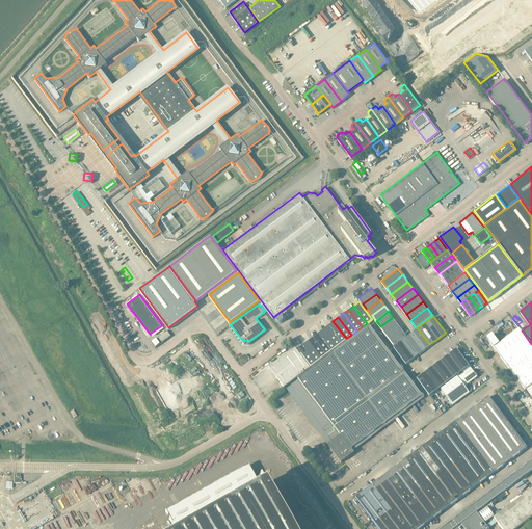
[(384,333),(397,322),(393,317),(380,326),(384,333)]
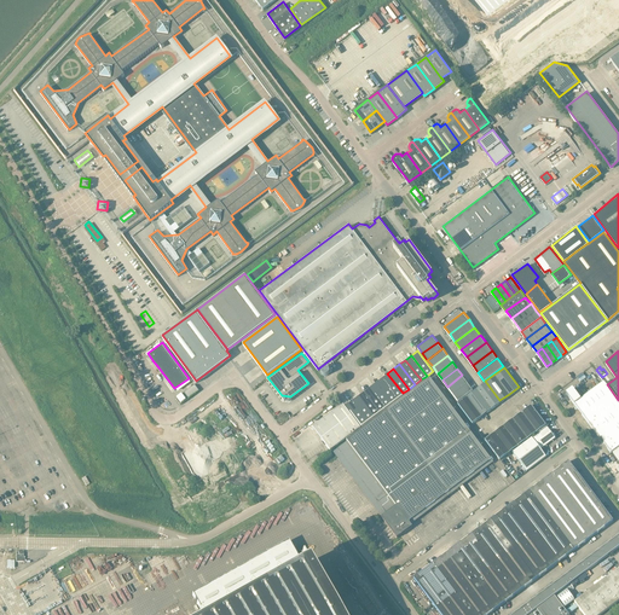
[(397,398),(403,393),(387,373),(382,378),(397,398)]
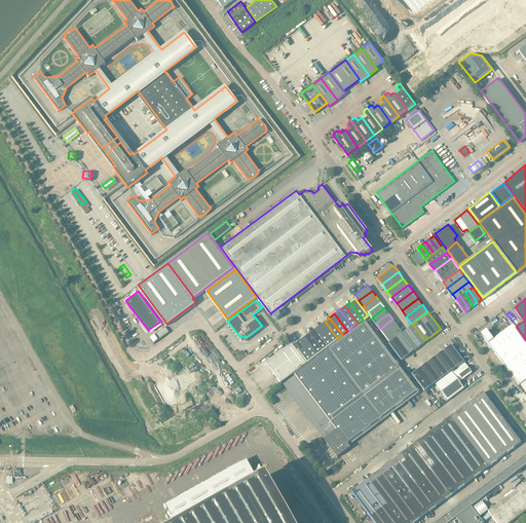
[(384,334),(397,325),(392,319),(380,329),(384,334)]
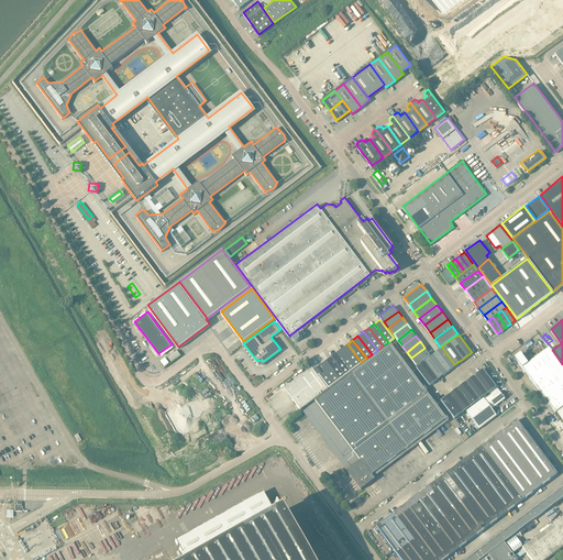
[(372,473),(446,416),(390,342),(316,399),(305,408),(349,468),(346,469),(361,487),(375,478),(372,473)]
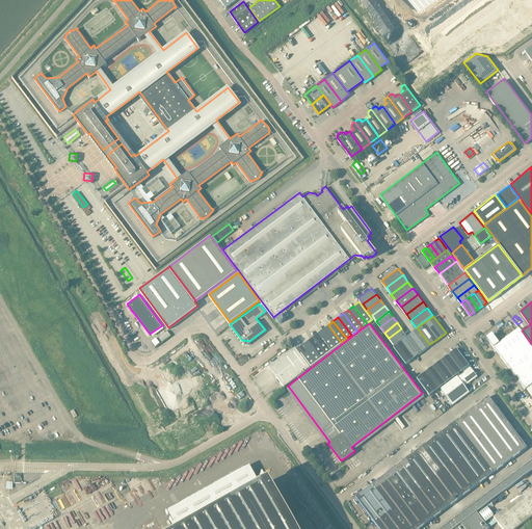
[(336,346),(341,342),(328,325),(322,328),(336,346)]
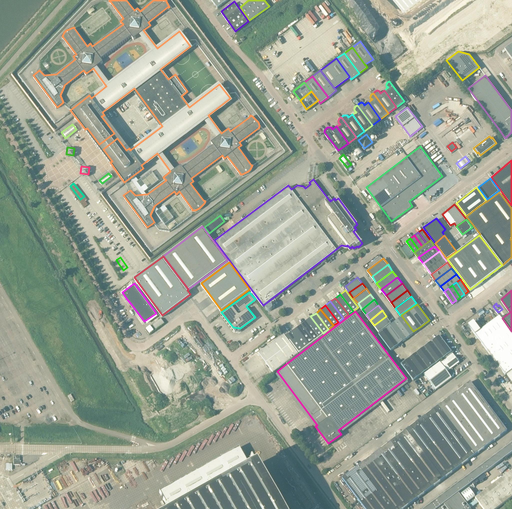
[(511,331),(502,318),(499,314),(480,329),(473,320),(468,324),(475,333),(505,373),(511,367),(511,331)]
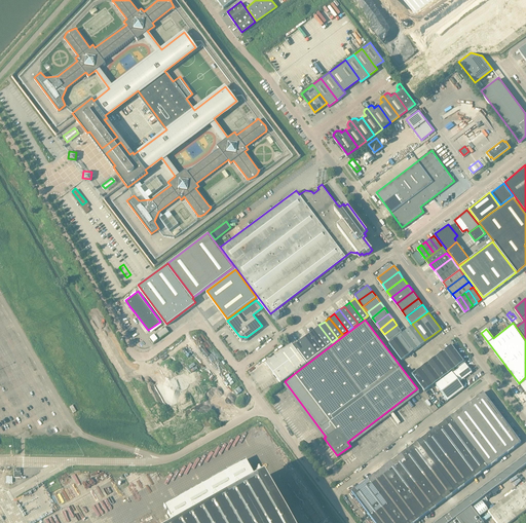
[(417,346),(424,340),(412,324),(405,330),(417,346)]
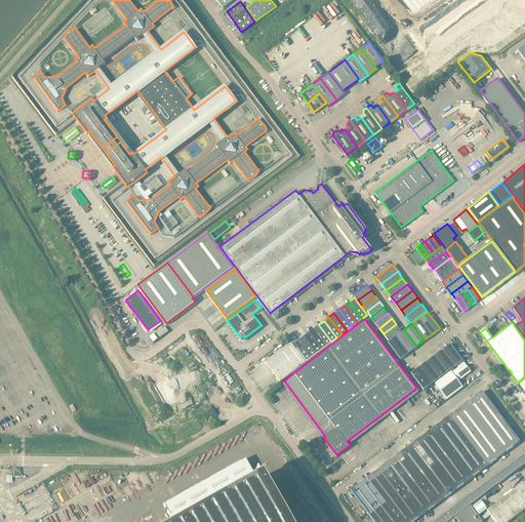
[(157,330),(160,334),(169,329),(166,324),(157,330)]
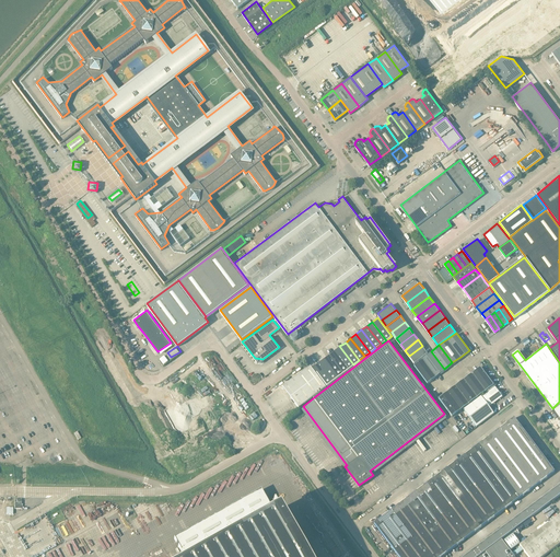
[(348,368),(353,364),(339,346),(335,350),(348,368)]
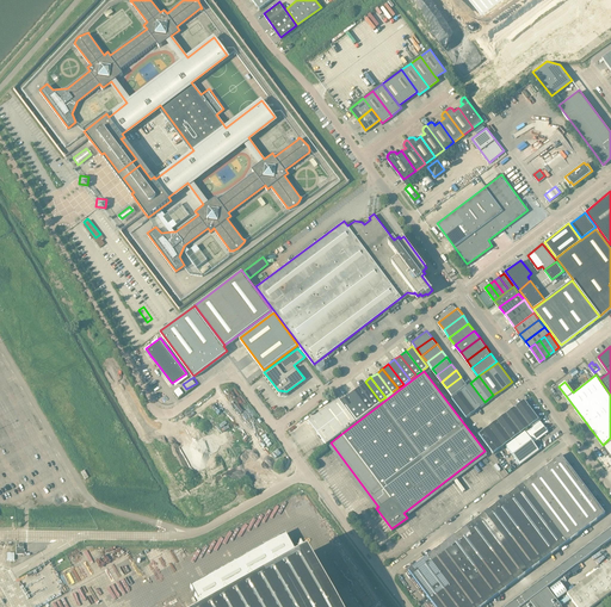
[(451,395),(467,384),(461,377),(446,388),(451,395)]
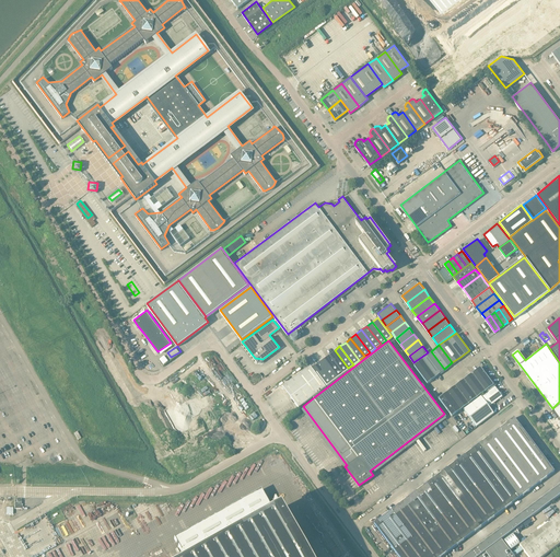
[(343,372),(348,368),(335,350),(329,354),(343,372)]
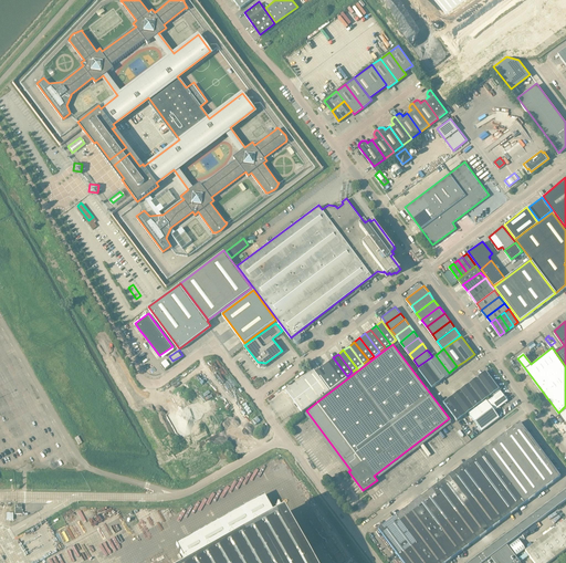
[(440,379),(449,373),(436,355),(427,362),(440,379)]
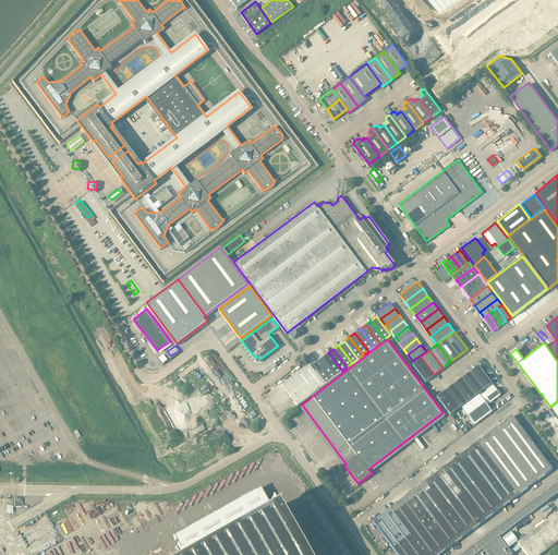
[(337,375),(342,371),(328,352),(323,357),(337,375)]
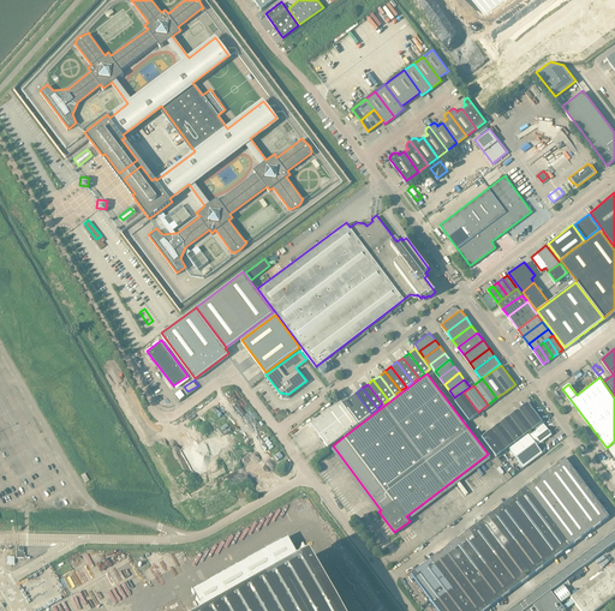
[(364,418),(371,413),(356,393),(350,397),(364,418)]
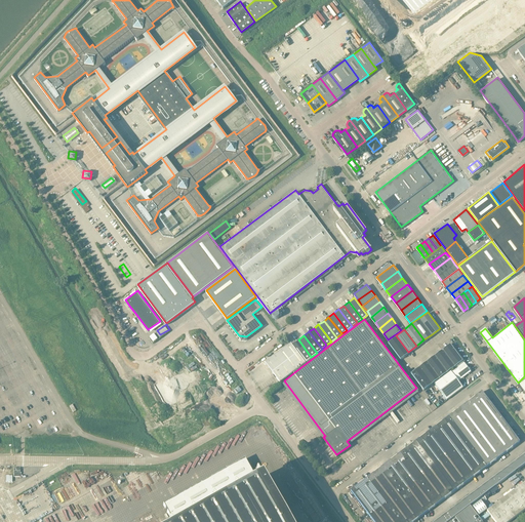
[(400,358),(408,352),(396,335),(388,340),(400,358)]
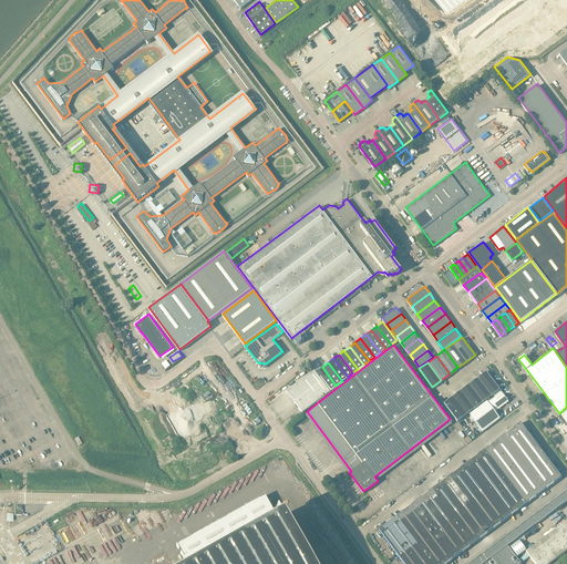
[(331,389),(336,386),(322,367),(317,371),(331,389)]
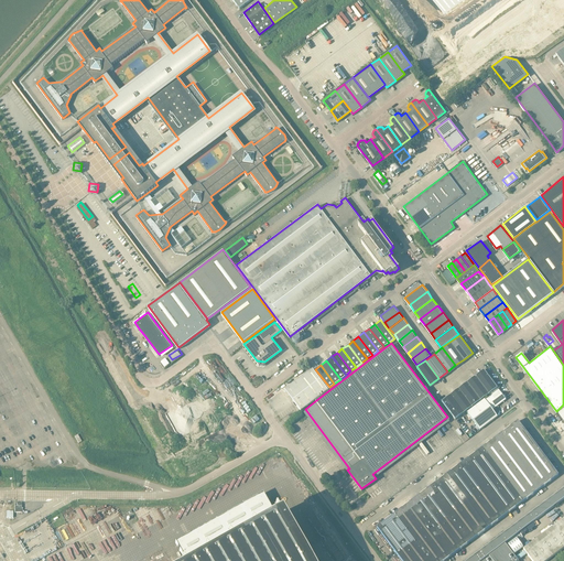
[(301,409),(328,388),(312,367),(284,387),(301,409)]
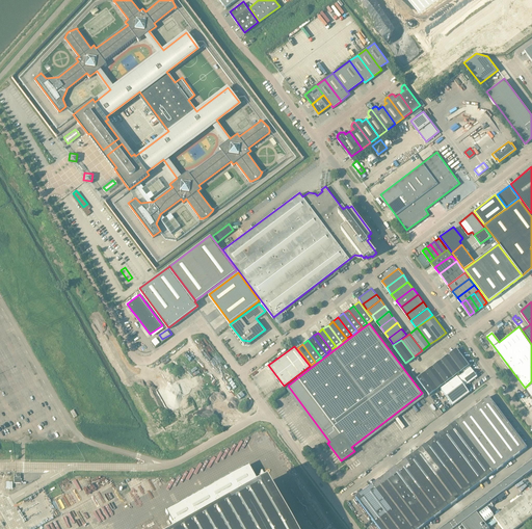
[(461,370),(469,364),(456,347),(448,352),(461,370)]
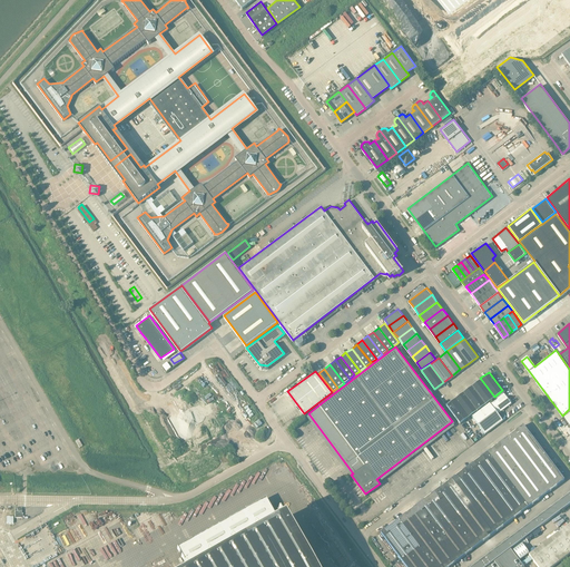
[(485,402),(494,397),(480,378),(472,384),(485,402)]
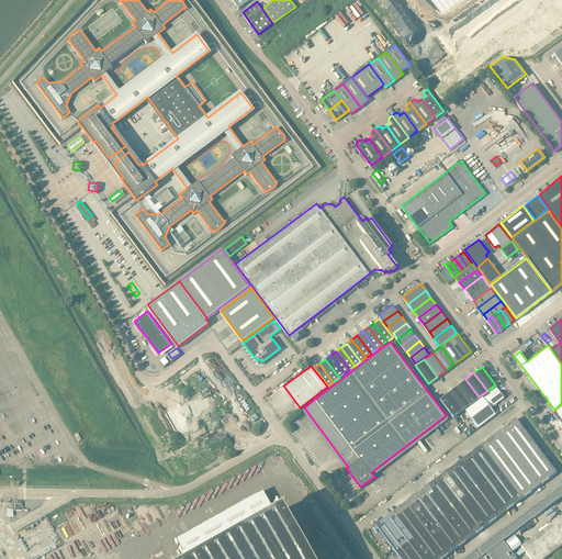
[(471,403),(479,397),(465,379),(457,386),(471,403)]
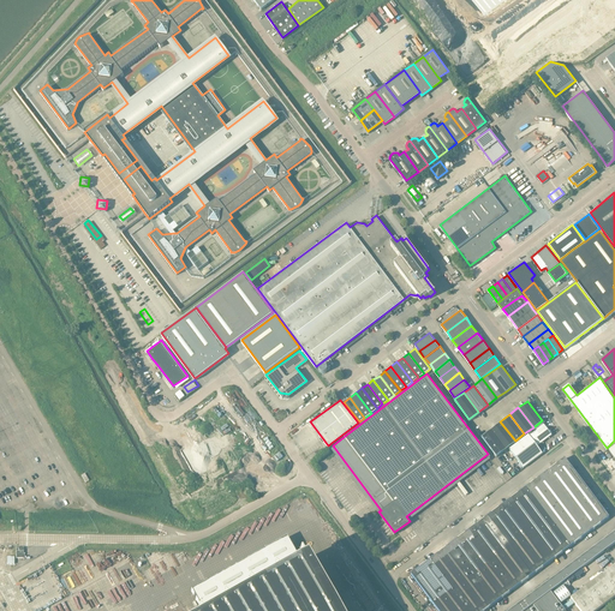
[(506,448),(515,441),(500,421),(491,429),(506,448)]
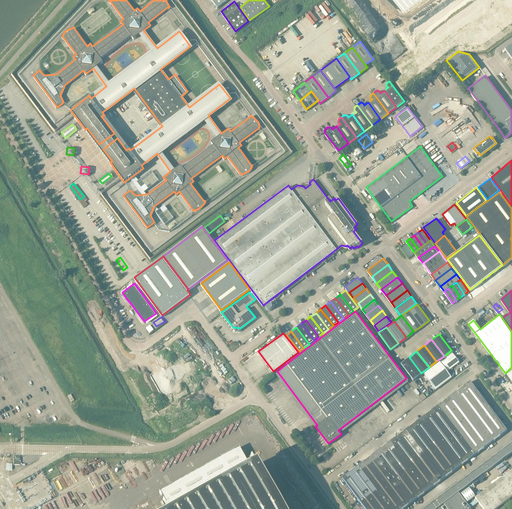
[(447,370),(459,360),(453,352),(440,361),(440,360),(436,363),(448,378),(452,376),(447,370)]
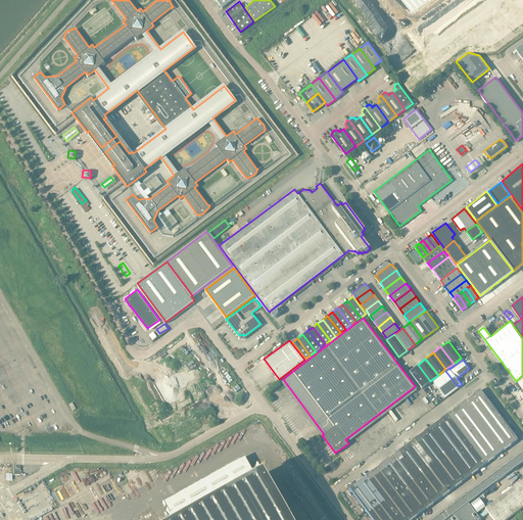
[(155,366),(155,367),(147,371),(162,397),(174,391),(158,365),(155,366)]
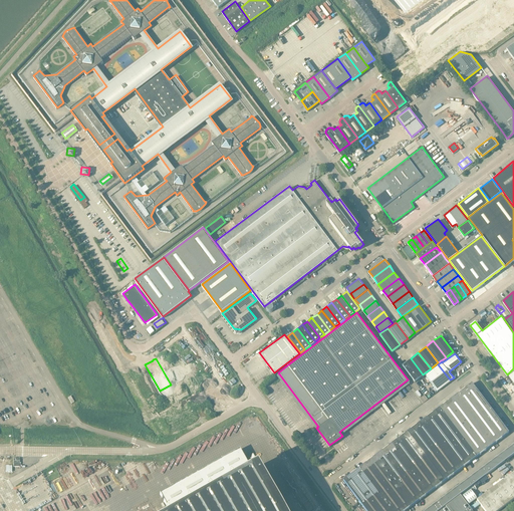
[(415,380),(423,374),(411,358),(403,363),(415,380)]
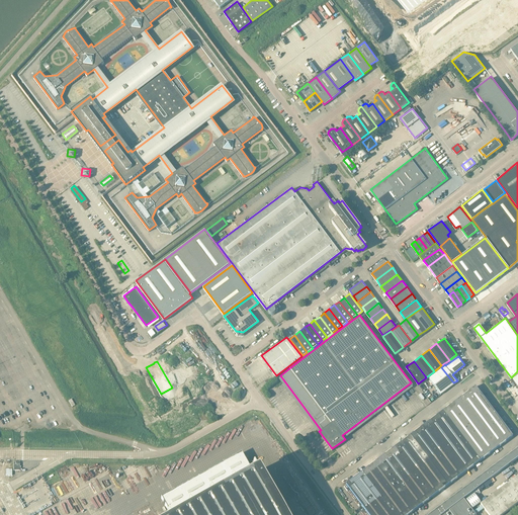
[(440,393),(453,382),(441,367),(429,376),(440,393)]
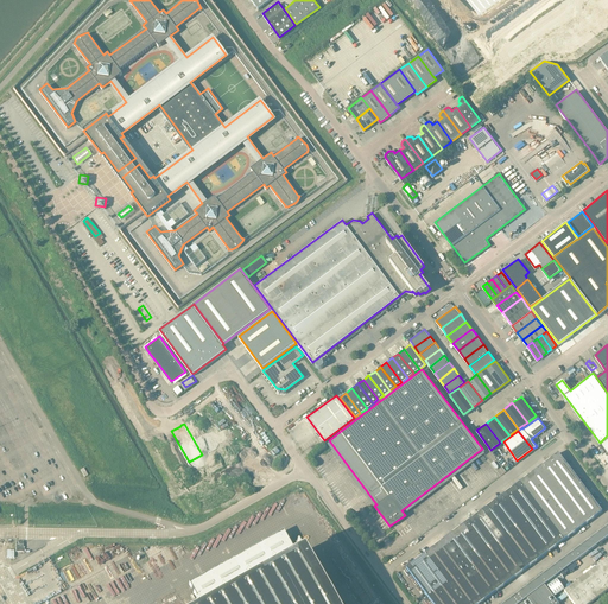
[(562,495),(581,481),(558,451),(539,465),(562,495)]
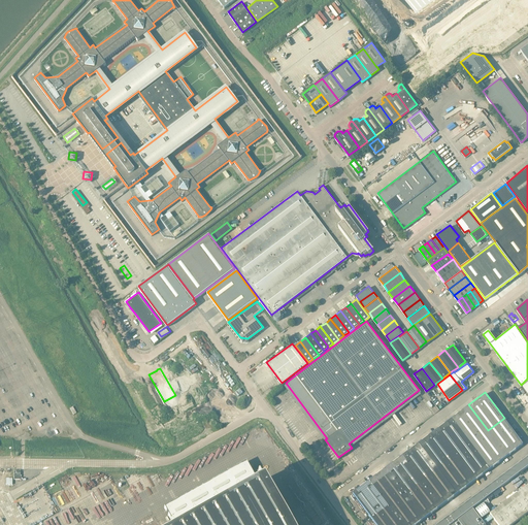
[(471,443),(488,430),(468,404),(452,417),(471,443)]
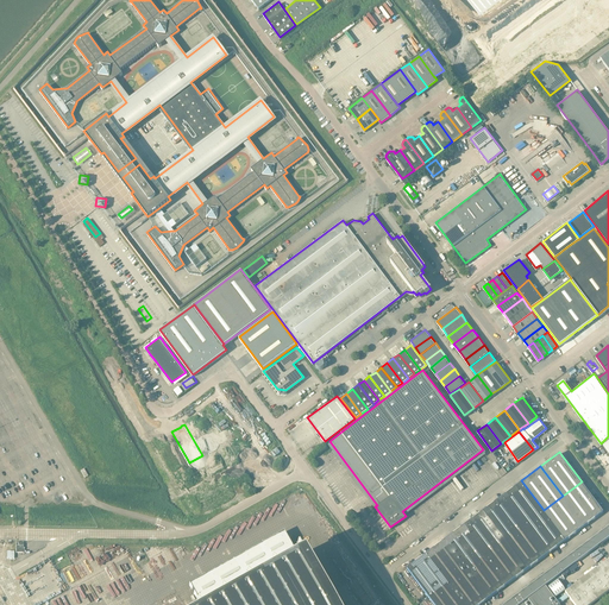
[(551,520),(544,510),(521,480),(502,495),(525,524),(532,534),(551,520)]
